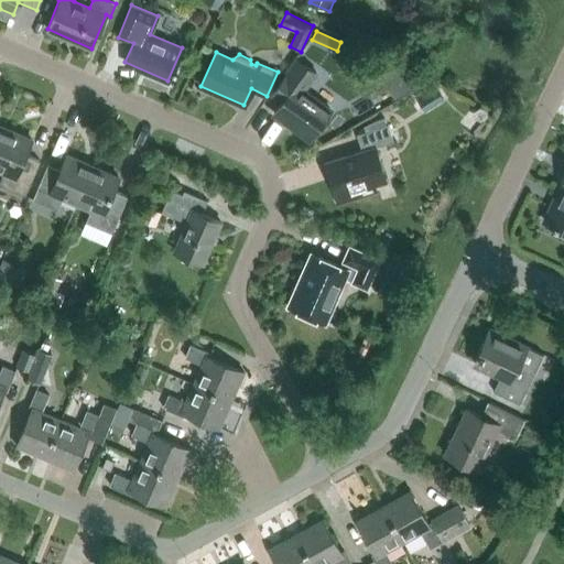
[(282,100),(273,112),(310,138),(331,109),(304,90),(316,72),(297,58),(289,71),(289,69),(271,93),(282,100)]
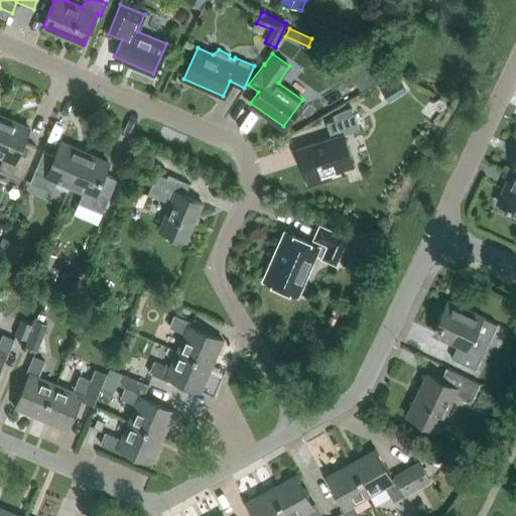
[(358,58),(348,65),(362,89),(386,75),(382,68),(358,58)]
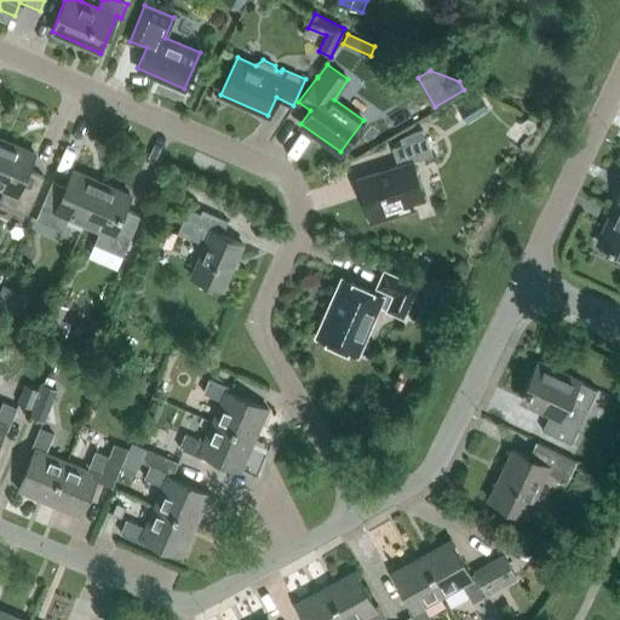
[(488,110),(478,93),(477,92),(457,104),(468,122),(486,112),(488,110)]
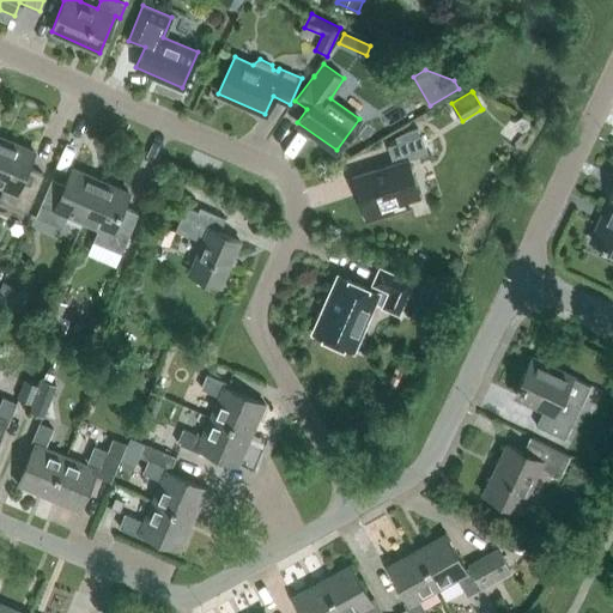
[(393,163),(353,176),(368,219),(408,206),(406,199),(419,195),(407,159),(428,153),(422,134),(387,145),(393,163)]
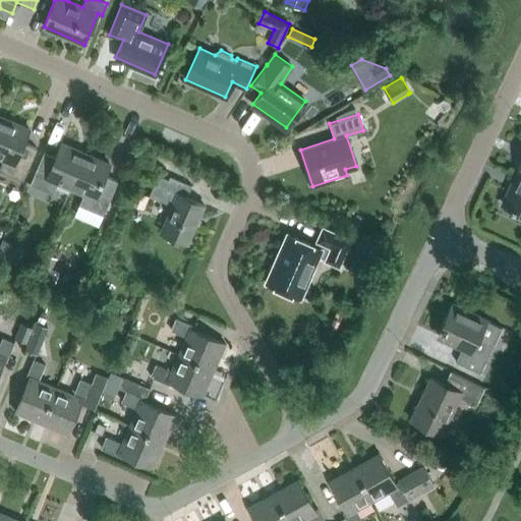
[(30,128),(5,118),(0,129),(0,156),(3,158),(0,165),(0,169),(23,179),(37,148),(23,142),(30,128)]
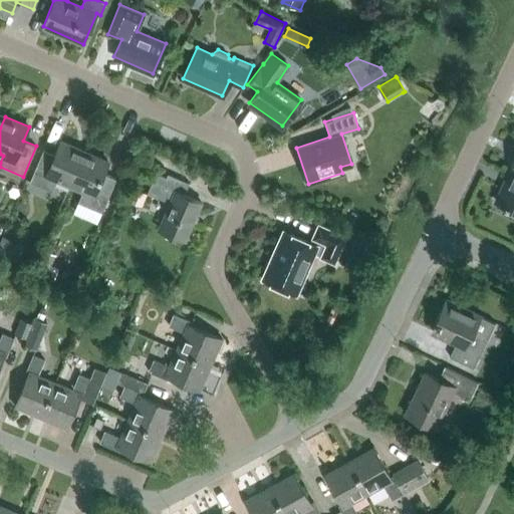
[(70,184),(84,151),(60,141),(54,154),(43,149),(30,181),(52,190),(57,179),(70,184)]
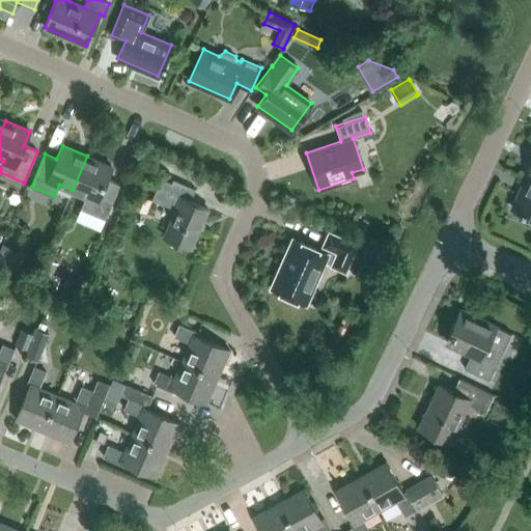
[(112,167),(87,156),(73,190),(86,196),(81,207),(105,219),(120,184),(107,178),(112,167)]
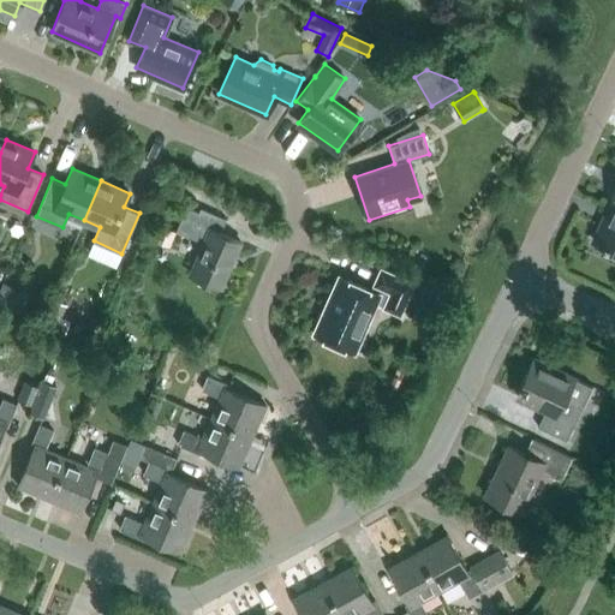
[(614,251),(614,187),(590,240),(614,251)]
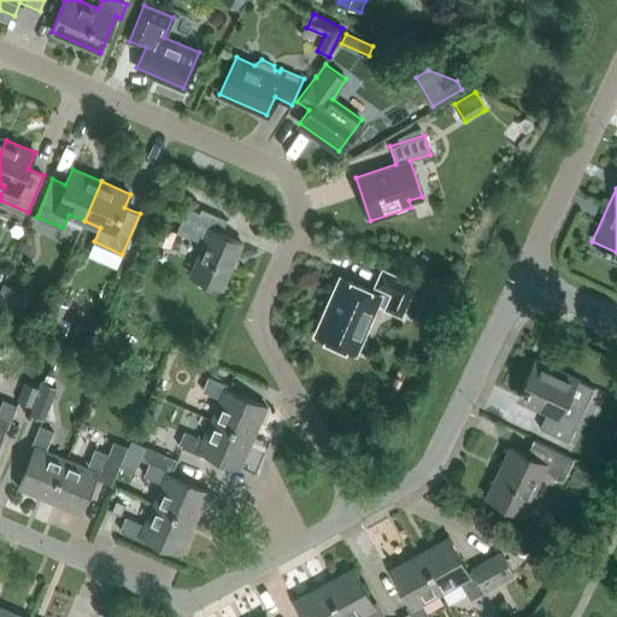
[(221,234),(227,219),(201,207),(199,212),(187,207),(176,230),(204,242),(191,274),(222,287),(241,242),(221,234)]
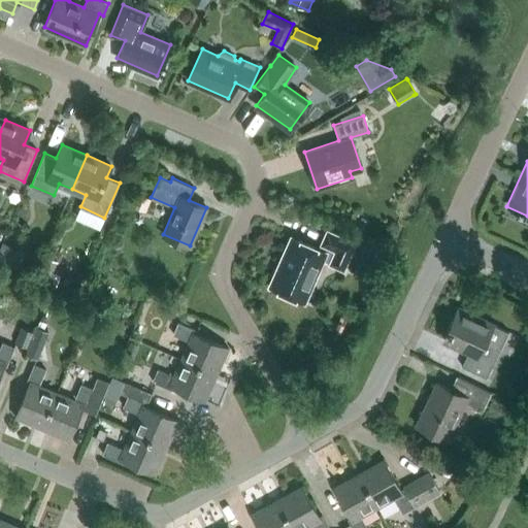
[(152,198),(137,192),(131,206),(145,212),(152,198)]
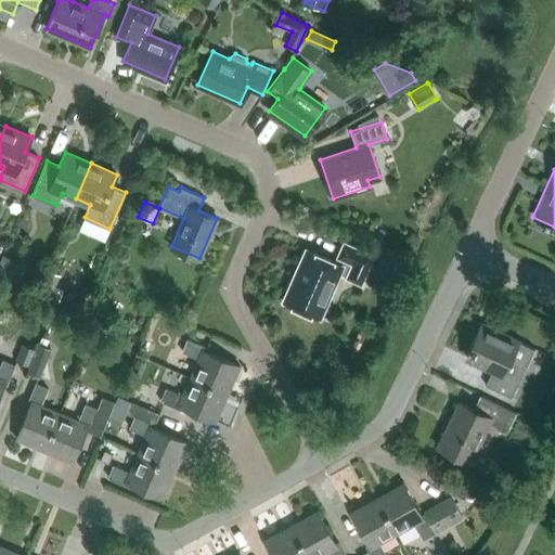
[(361,283),(373,255),(344,242),(335,261),(306,248),(283,300),(320,317),(338,273),(361,283)]
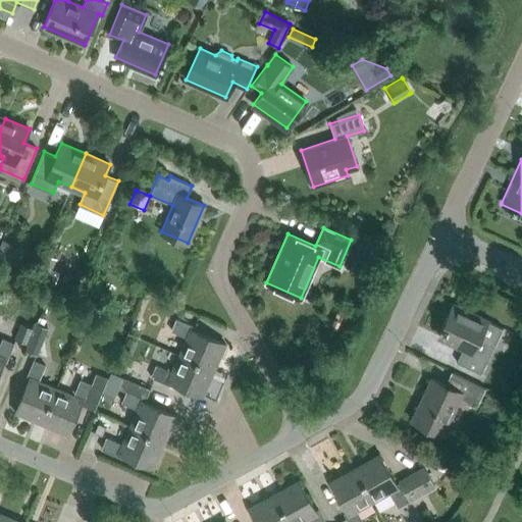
[(2,240),(0,245),(0,256),(15,263),(22,249),(2,240)]
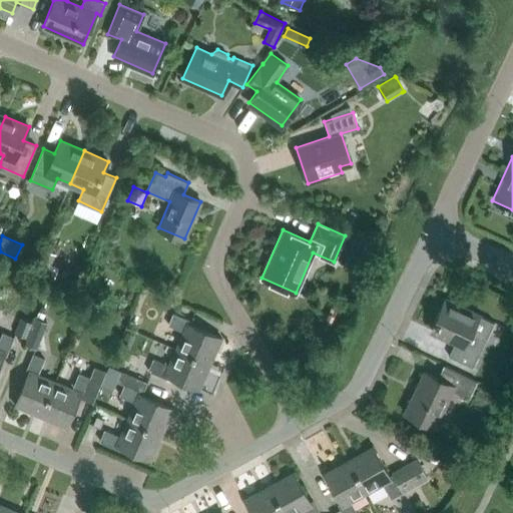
[(357,253),(369,260),(374,248),(363,242),(357,253)]
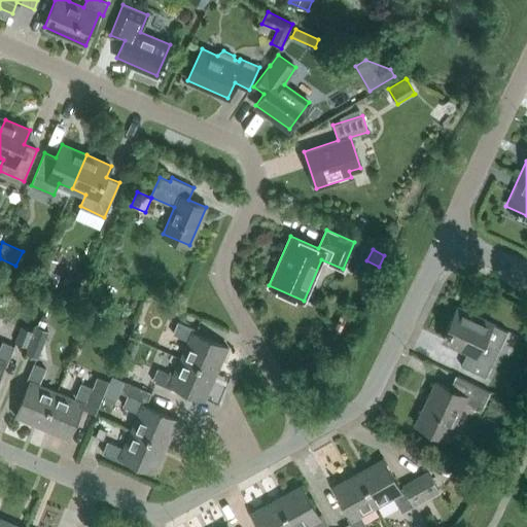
[(459,308),(444,339),(467,351),(461,365),(485,377),(507,330),(459,308)]
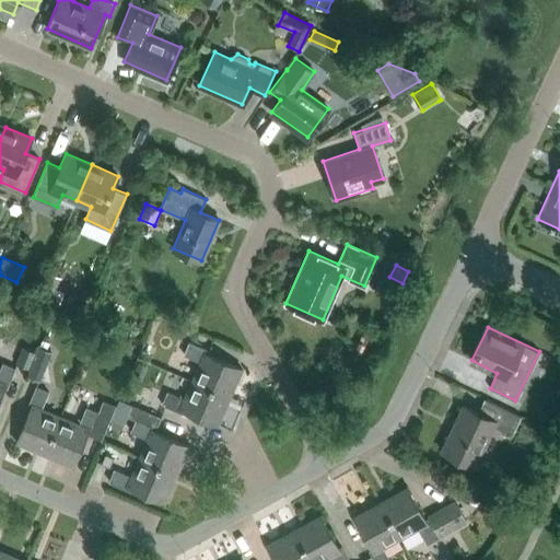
[(189,342),(184,353),(201,361),(193,381),(230,397),(243,369),(208,353),(209,351),(189,342)]
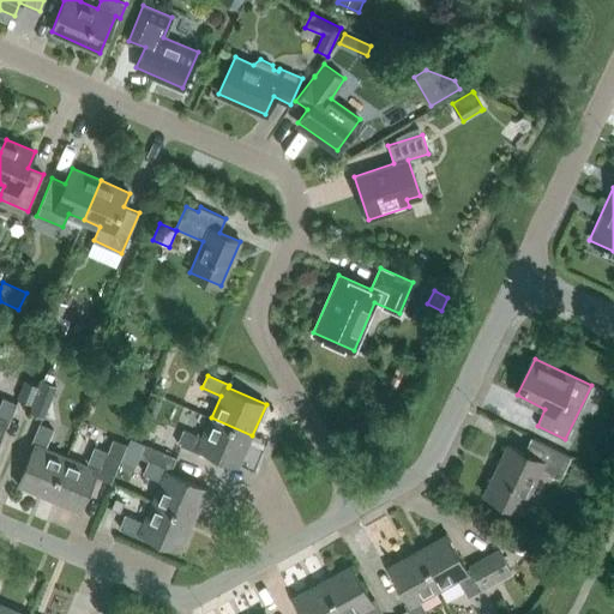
[(31,404),(40,386),(25,379),(17,398),(31,404)]
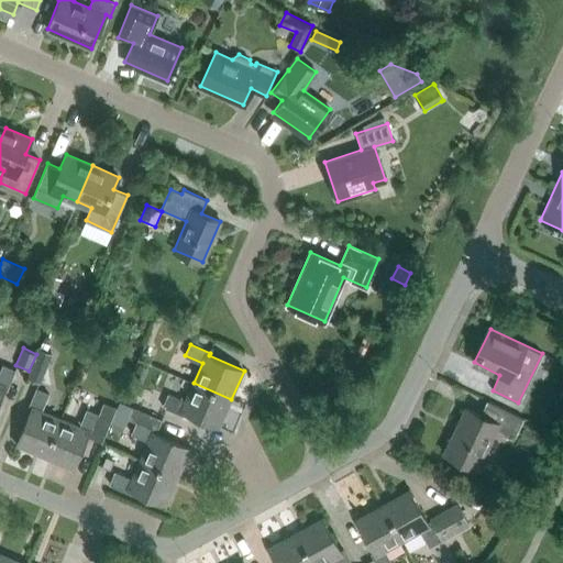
[(28,377),(41,383),(53,354),(39,349),(28,377)]
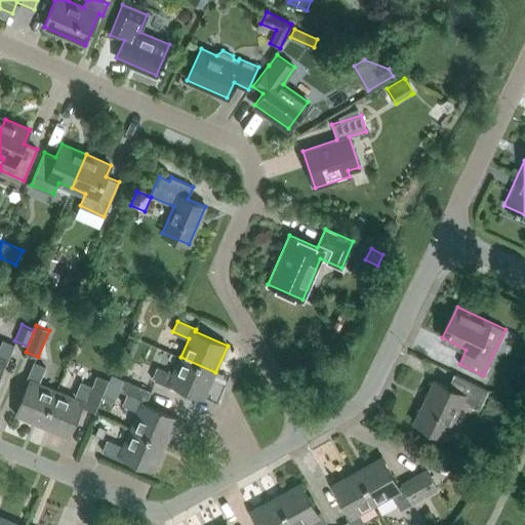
[(123,352),(132,356),(138,341),(129,338),(123,352)]
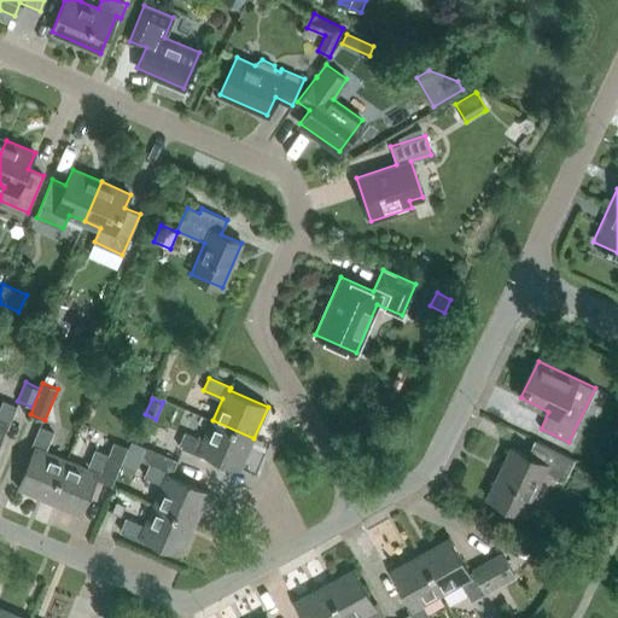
[(0,436),(4,426),(7,429),(17,406),(3,400),(0,406),(0,436)]
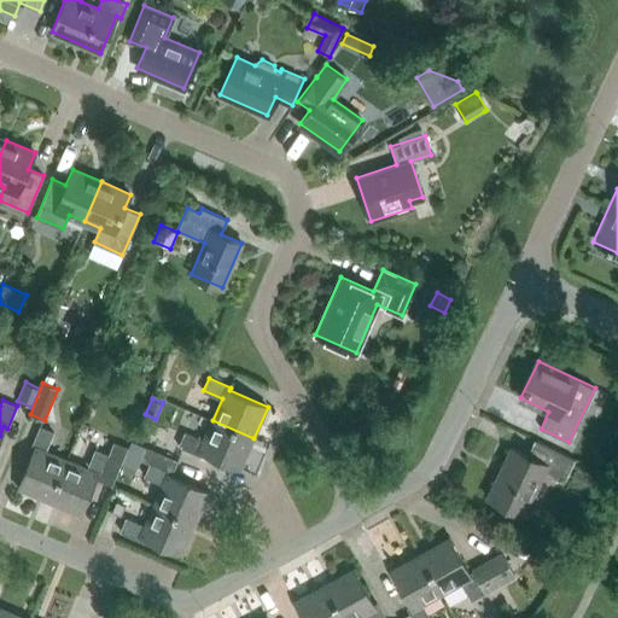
[(185,432),(179,445),(202,455),(203,453),(240,468),(254,438),(213,420),(204,441),(185,432)]
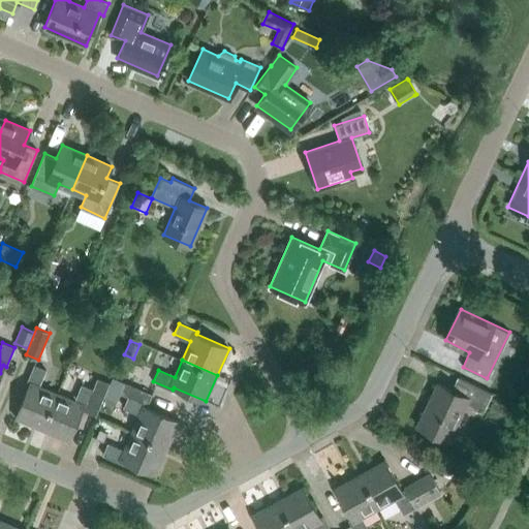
[(34,365),(26,383),(29,384),(16,417),(41,429),(57,393),(38,385),(45,369),(34,365)]
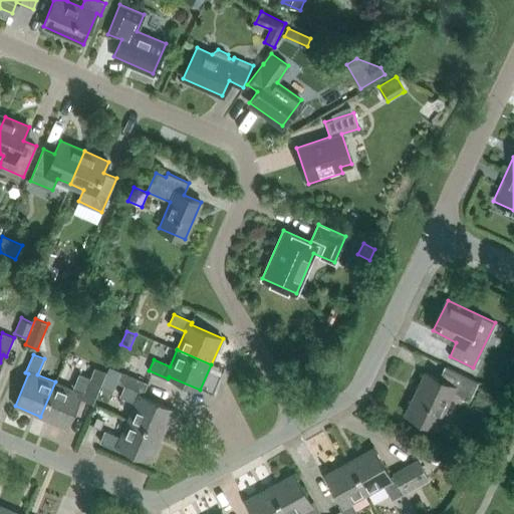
[(478,381),(445,365),(439,378),(425,371),(405,413),(435,428),(453,391),(469,399),(478,381)]
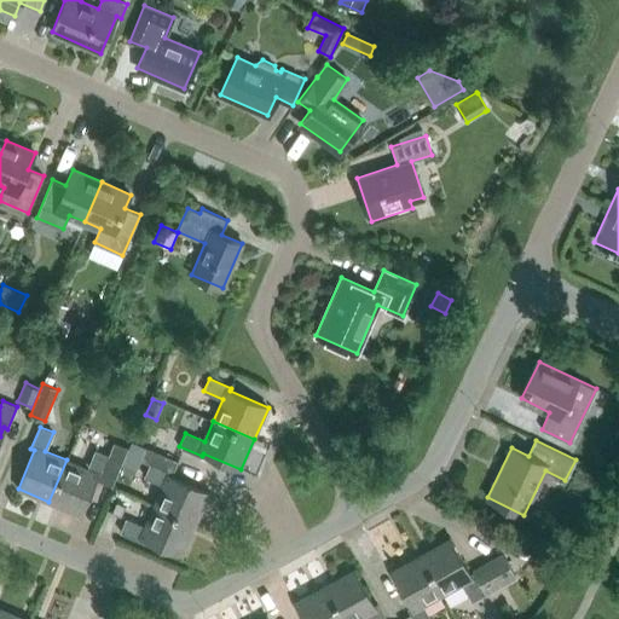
[(67,460),(48,502),(80,515),(96,476),(114,484),(128,449),(114,443),(109,455),(96,450),(87,469),(67,461),(67,460)]
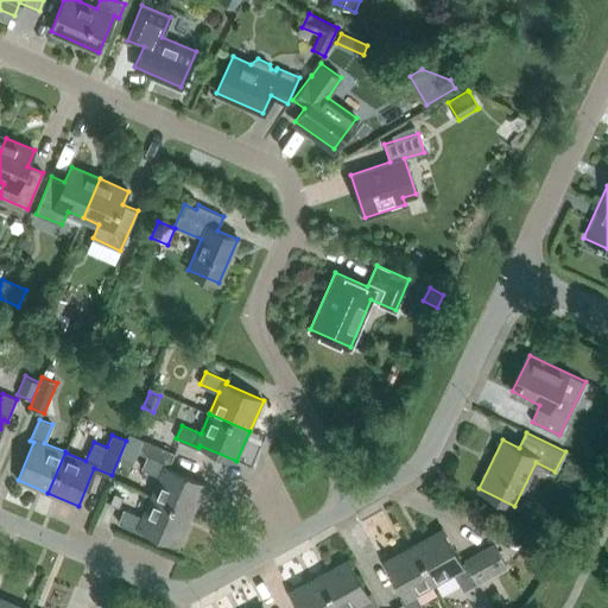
[(160,476),(152,496),(151,498),(192,515),(206,483),(166,467),(168,463),(170,464),(175,453),(144,439),(138,451),(147,455),(141,468),(160,476)]
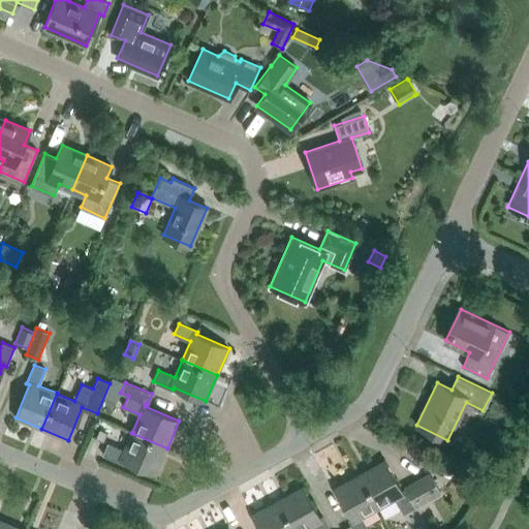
[(100,429),(96,437),(103,441),(107,433),(100,429)]
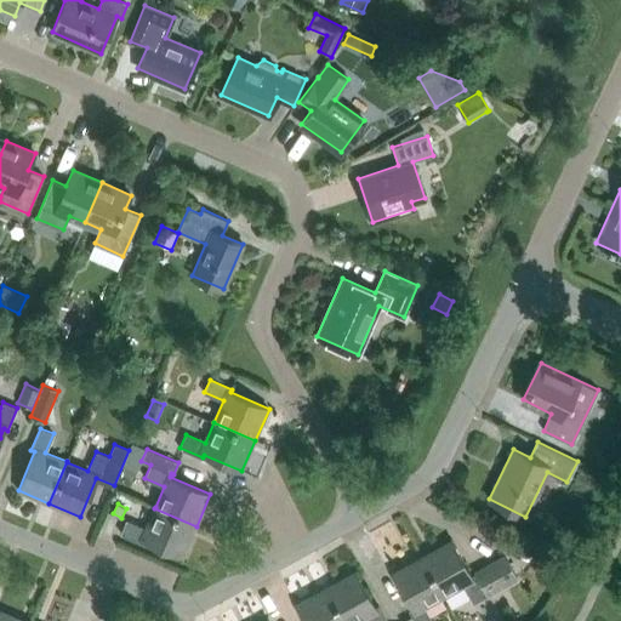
[(143,543),(144,540),(183,557),(197,527),(154,508),(146,528),(126,519),(121,533),(143,543)]
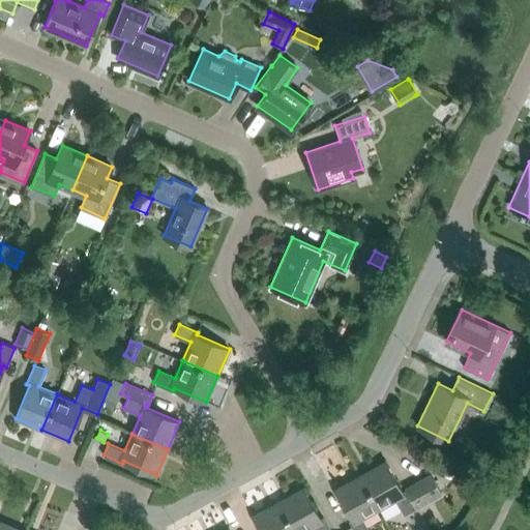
[(385,460),(359,474),(377,508),(395,498),(404,514),(441,494),(432,475),(402,491),(385,460)]
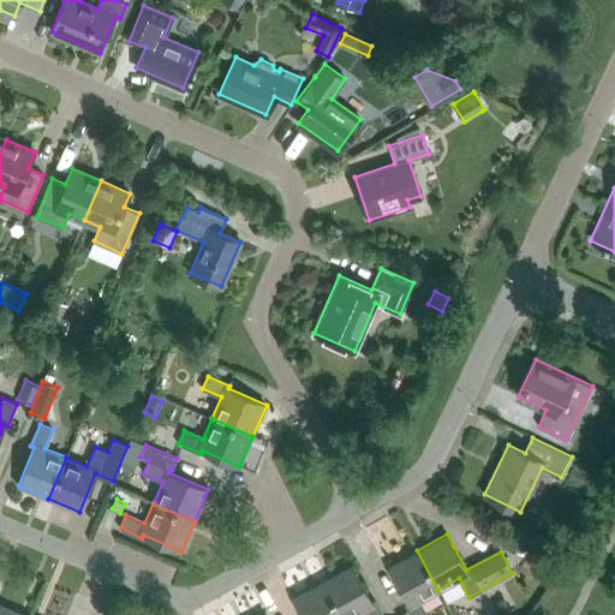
[(417,550),(388,566),(408,602),(405,604),(411,614),(428,614),(419,601),(437,590),(417,550)]
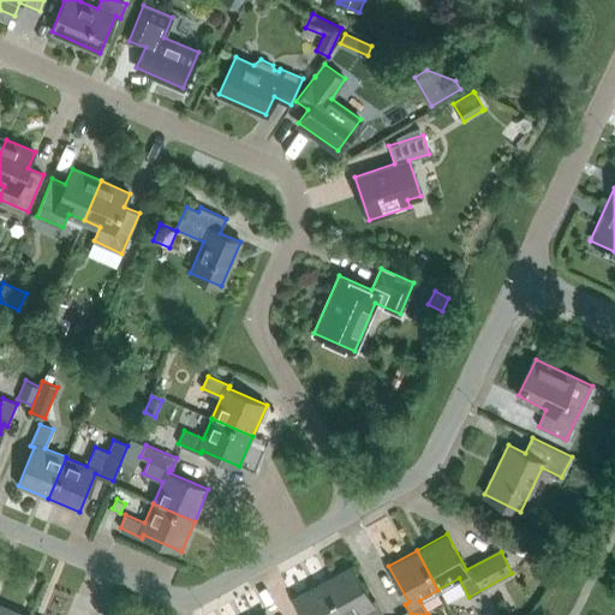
[(351,565),(322,581),(320,581),(338,614),(352,614),(363,609),(366,614),(383,614),(375,599),(371,601),(351,565)]
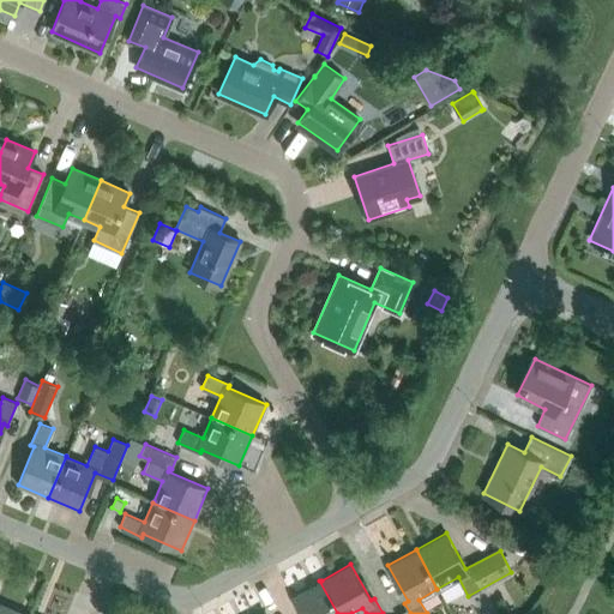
[(337,613),(319,581),(292,596),(301,613),(337,613)]
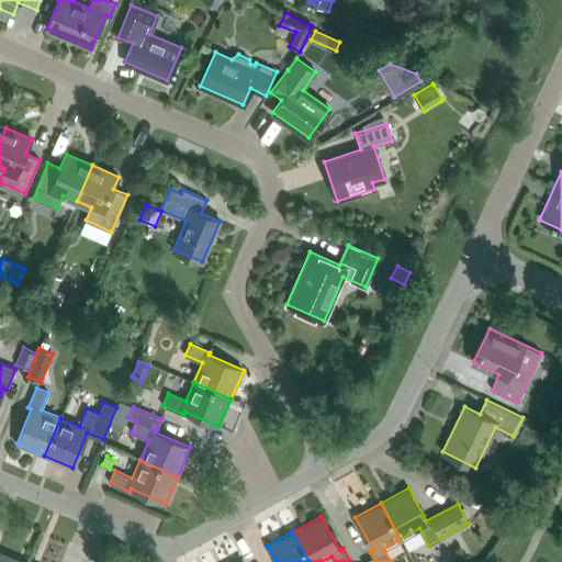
[(0,561),(26,561),(0,550),(0,561)]
